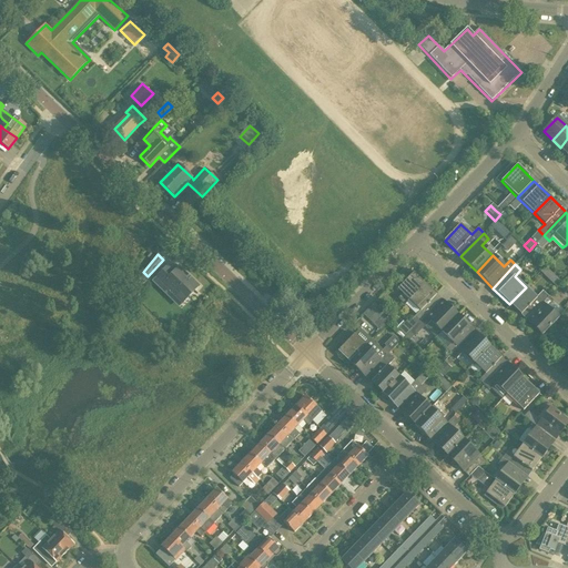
[(169,265),(158,277),(164,283),(163,284),(173,294),(178,291),(185,298),(199,285),(180,267),(175,272),(169,265)]
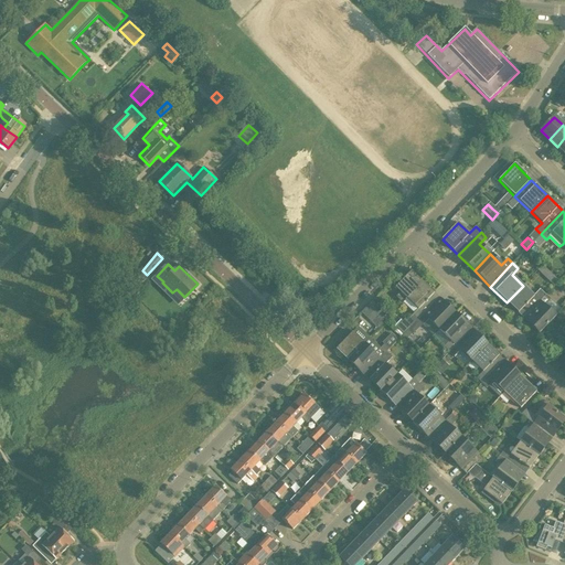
[(407,299),(423,283),(412,273),(395,288),(400,292),(395,297),(402,304),(406,299),(407,299)]
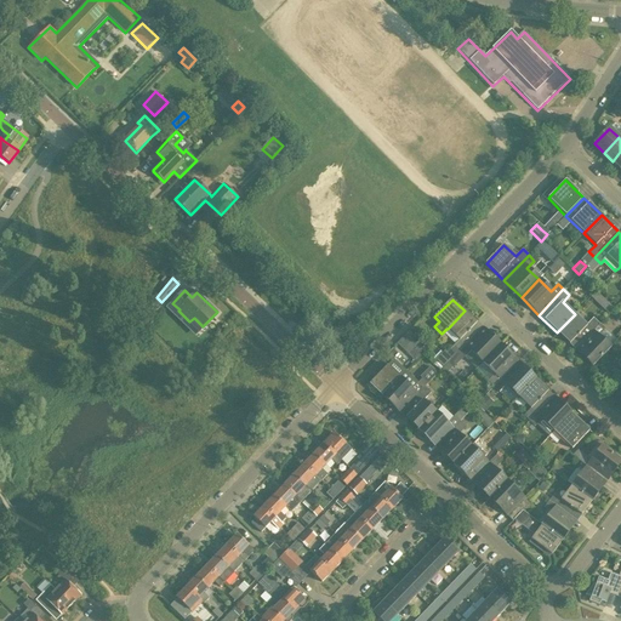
[(460,352),(483,329),(465,311),(448,329),(459,340),(446,353),(445,351),(432,364),(440,371),(460,351),(460,352)]
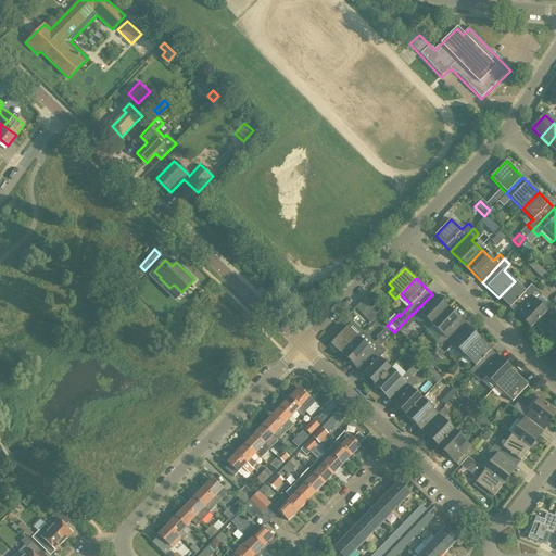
[(514,313),(536,290),(531,285),(525,291),(515,281),(498,298),(514,313)]
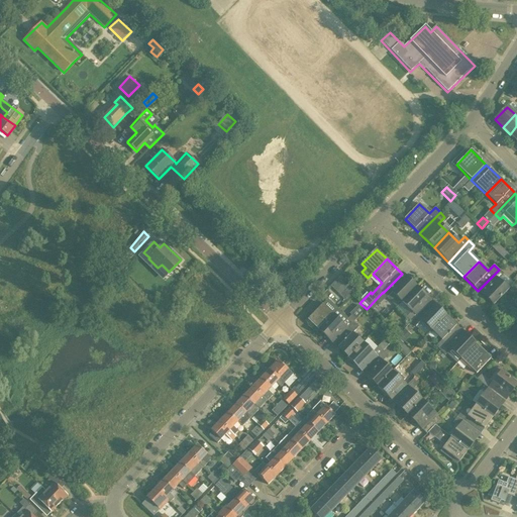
[(499,270),(478,291),(493,305),(508,290),(497,279),(503,273),(499,270)]
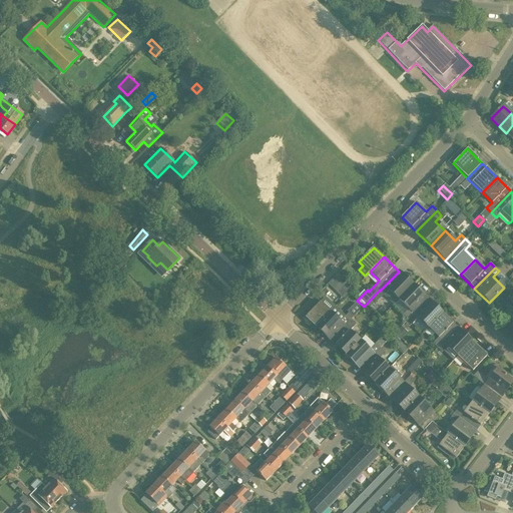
[(399,301),(413,286),(399,272),(380,291),(385,295),(389,291),(399,301)]
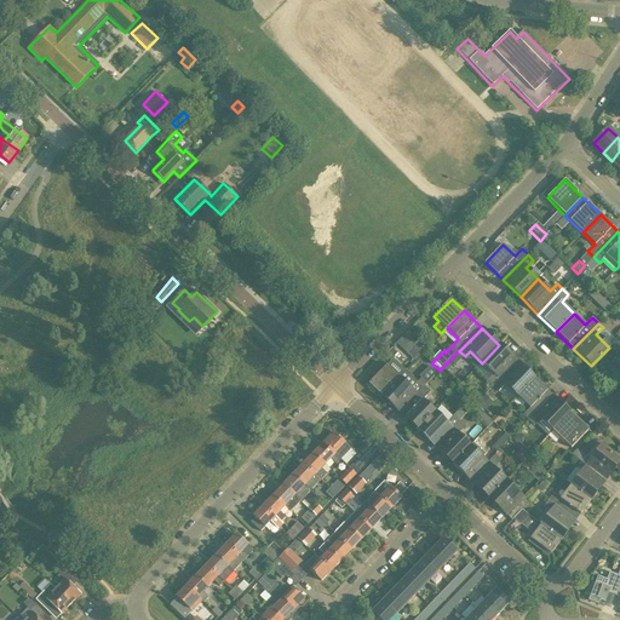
[(422,346),(418,350),(422,354),(429,346),(417,334),(413,338),(422,346)]
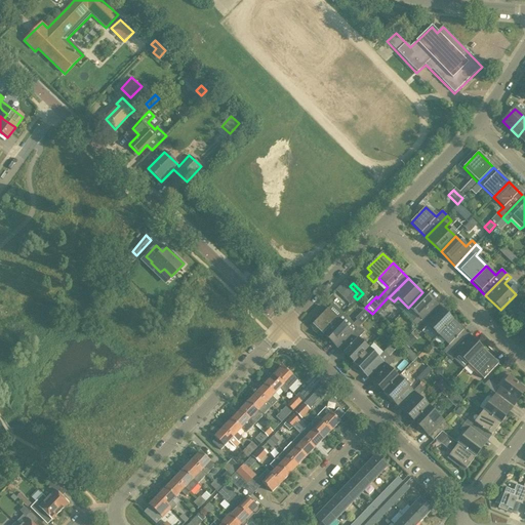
[(341,284),(335,291),(351,306),(357,299),(354,296),(341,284)]
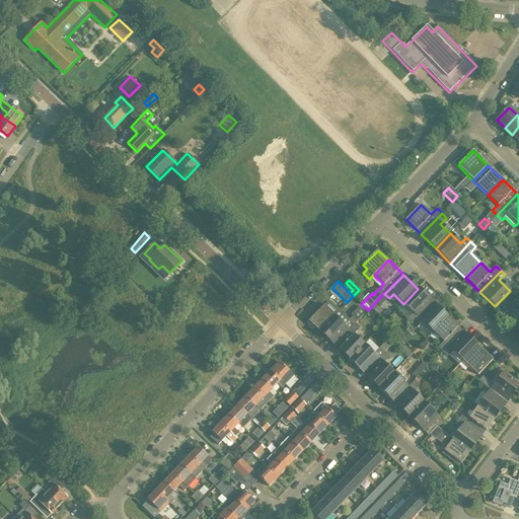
[(413,323),(433,303),(418,289),(403,304),(414,313),(408,319),(413,323)]
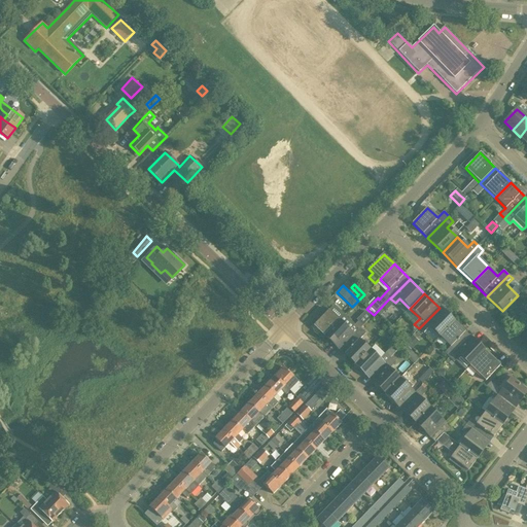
[(440,338),(455,322),(440,308),(419,328),(424,334),(429,327),(440,338)]
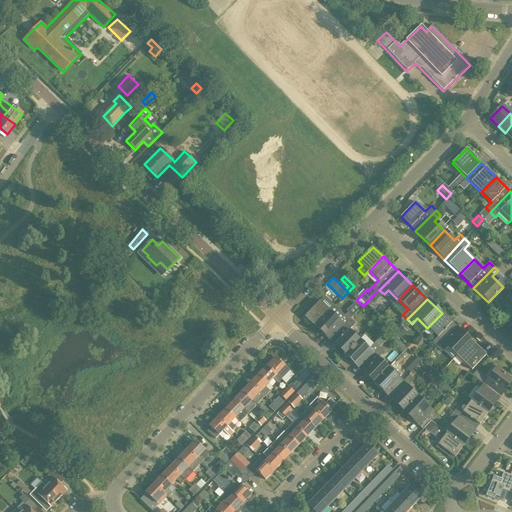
[(370,300),(364,305),(368,308),(373,303),(370,300)]
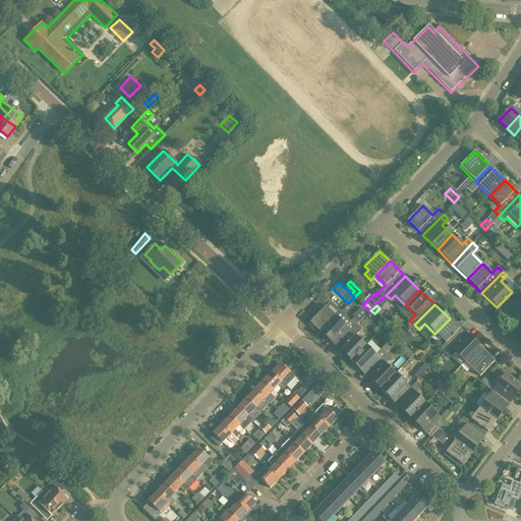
[(335,316),(333,314),(331,312),(325,307),(310,323),(321,333),(336,317),(335,316)]
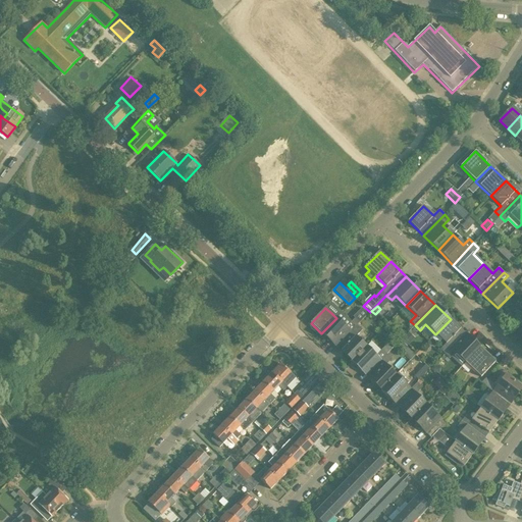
[(355,318),(359,323),(368,314),(362,308),(353,317),(355,318)]
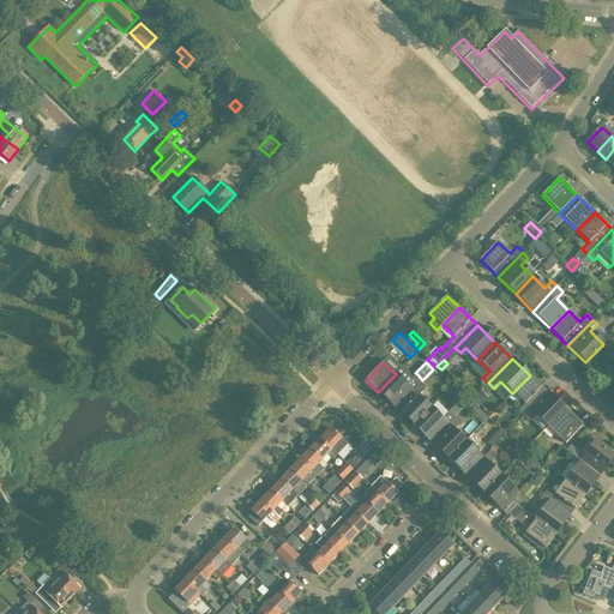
[(395,409),(420,384),(415,378),(407,385),(396,374),(378,392),(395,409)]
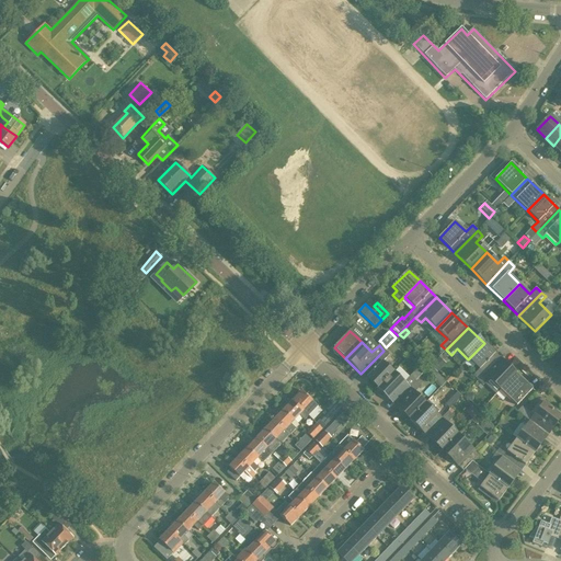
[(478,381),(500,358),(484,343),(468,359),(479,369),(472,376),(478,381)]
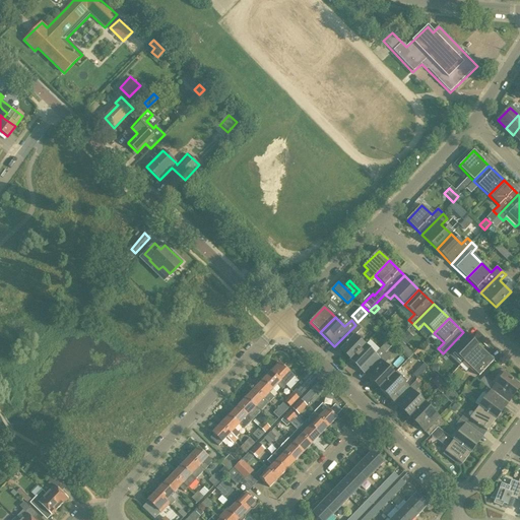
[(349,361),(365,345),(354,335),(361,329),(355,325),(334,346),(349,361)]
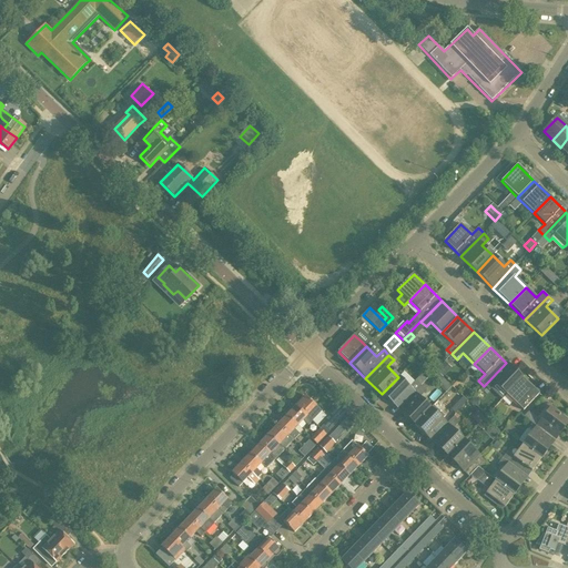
[(429,361),(429,363),(434,368),(437,368),(439,366),(439,364),(434,358),(430,358),(429,361)]
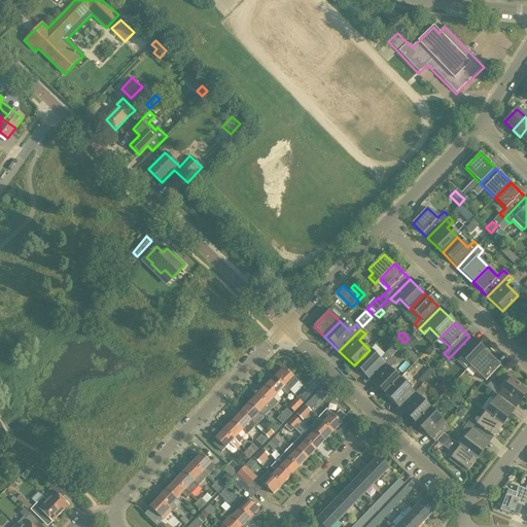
[(469,367),(485,352),(469,337),(449,358),(454,362),(459,356),(469,367)]
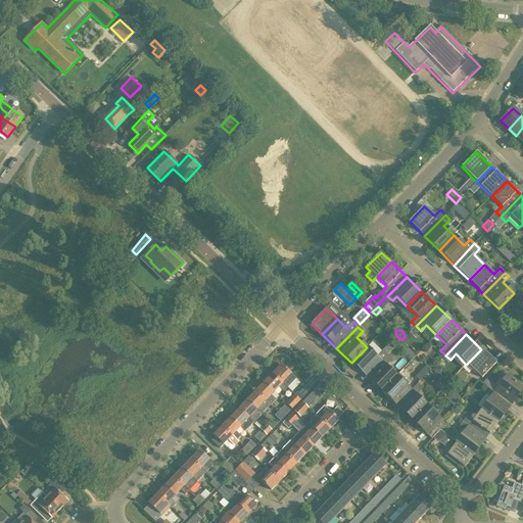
[(409,345),(413,340),(409,335),(403,340),(409,345)]
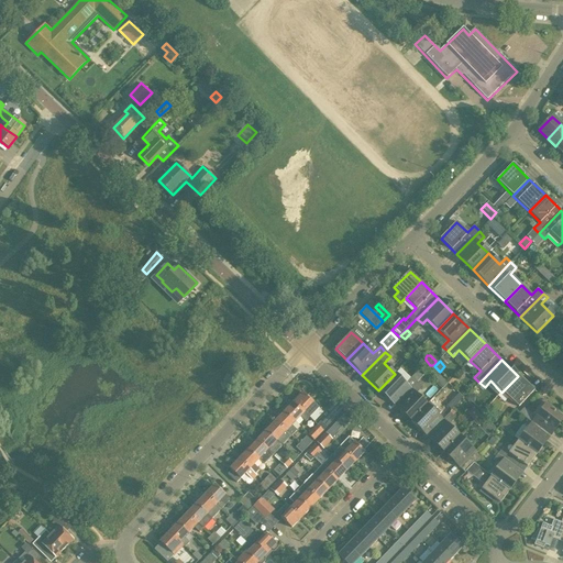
[(394,406),(417,383),(412,377),(406,384),(395,374),(378,390),(394,406)]
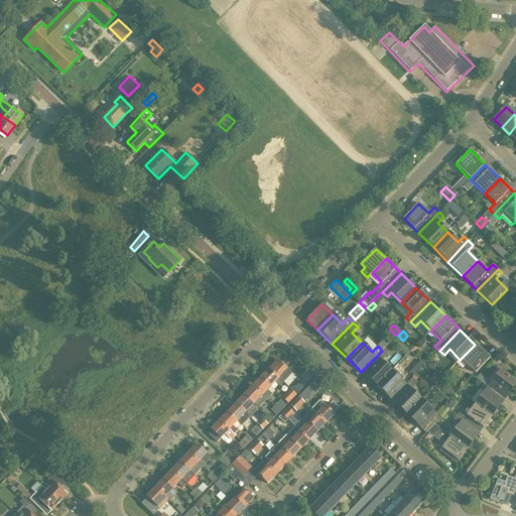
[(475,345),(460,360),(475,374),(490,359),(475,345)]
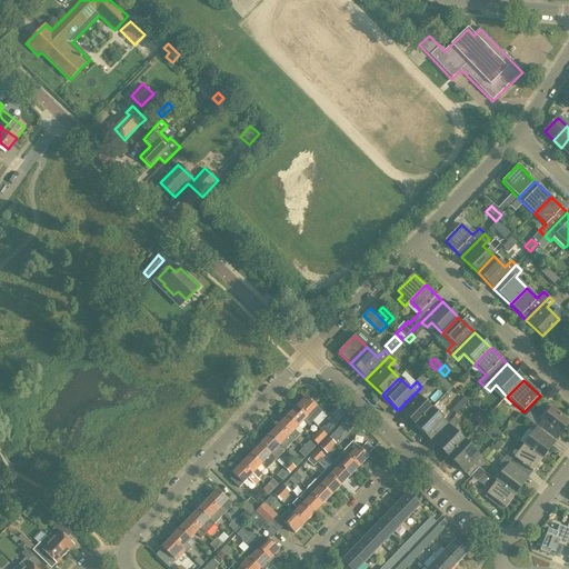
[(415,426),(431,409),(420,399),(427,391),(421,387),(398,410),(415,426)]
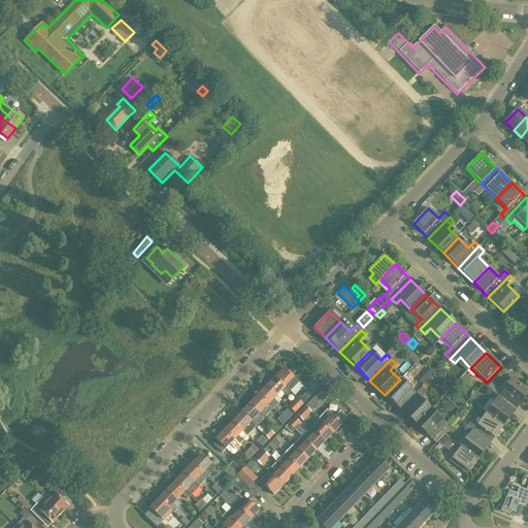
[(420,359),(416,363),(429,377),(433,373),(420,359)]
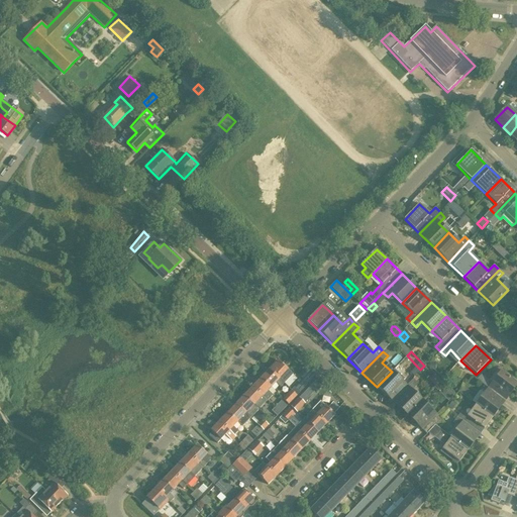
[(270,370),(284,384),(292,376),(278,360),(270,370)]
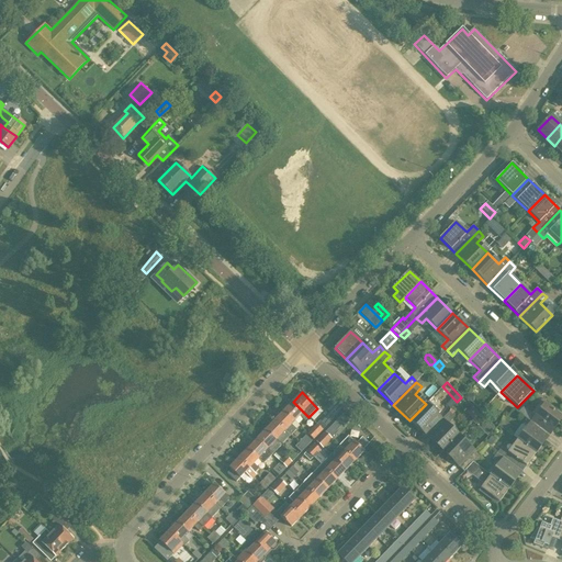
[(304,422),(308,417),(293,402),(283,412),(294,422),(299,416),(304,422)]
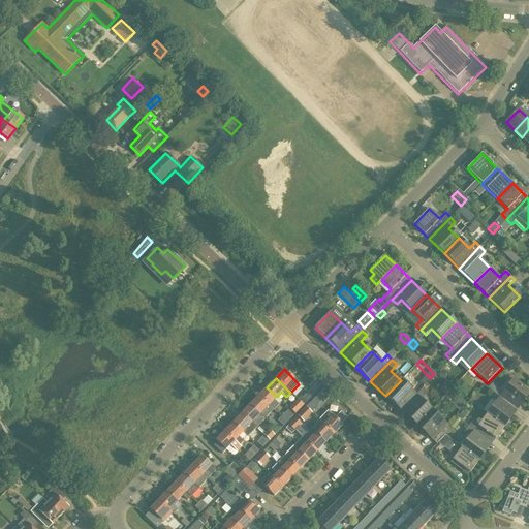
[(401,410),(415,395),(401,380),(385,396),(401,410)]
